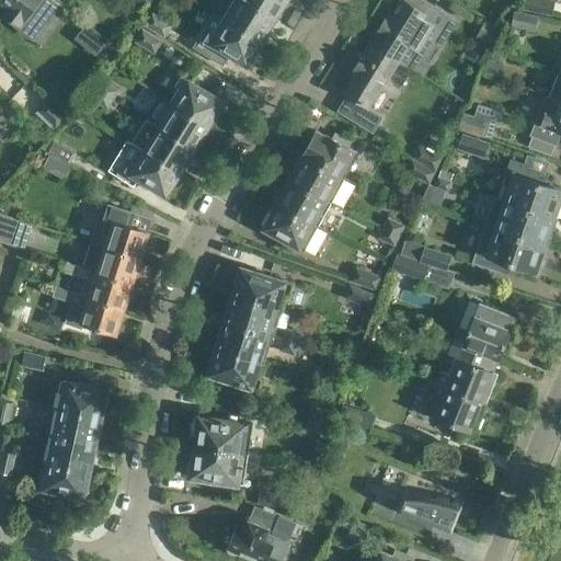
[(0,0),(10,7),(4,13),(20,24),(29,12),(34,16),(45,0),(0,0)]
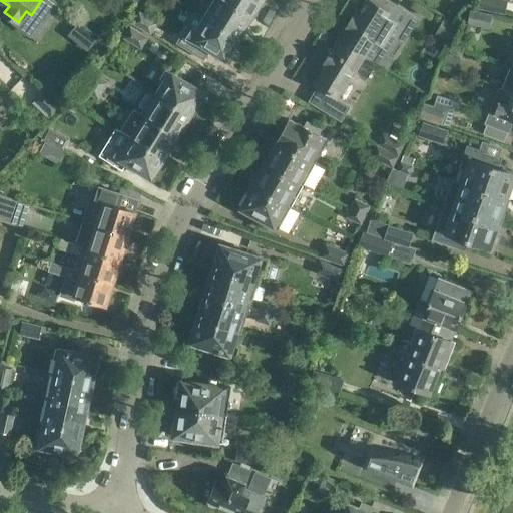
[(212,0),(203,15),(238,36),(243,27),(246,29),(253,17),(225,0),(212,0)]
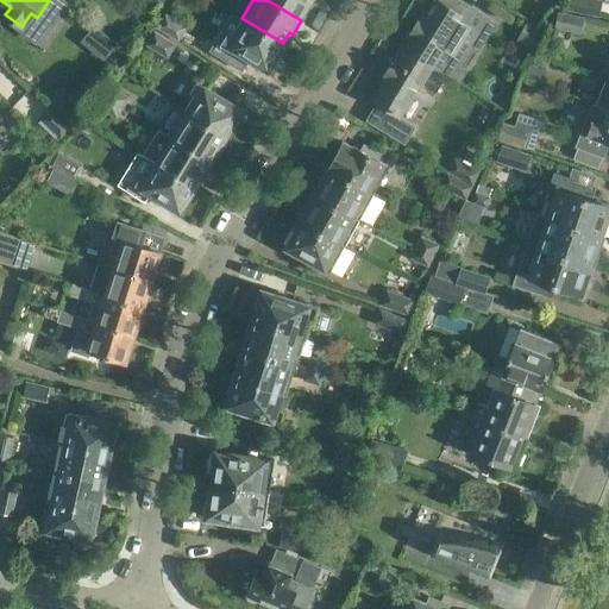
[(268,0),(301,20),(311,5),(308,2),(309,0),(268,0)]
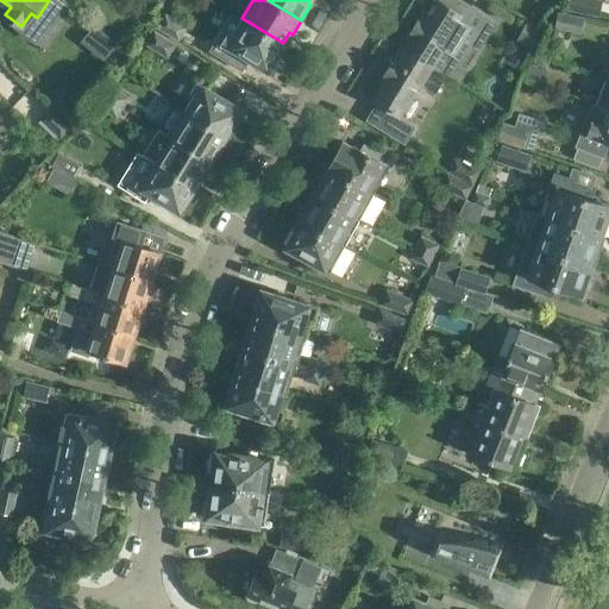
[(401,46),(432,66),(463,16),(437,0),(435,0),(427,16),(422,12),(401,46)]
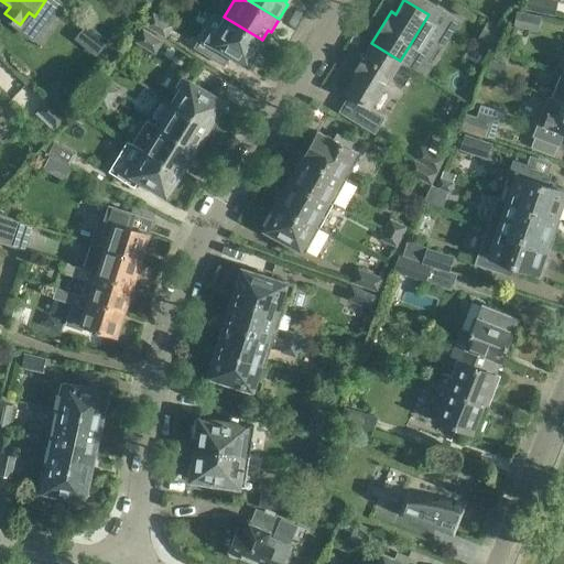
[(525,0),(524,10),(553,15),(555,3),(540,0),(525,0)]
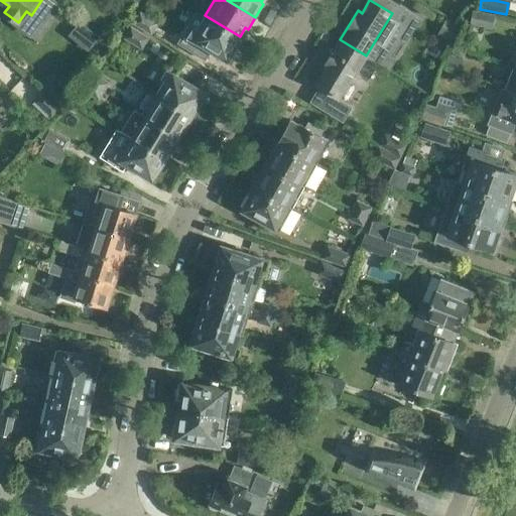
[(134,22),(152,33),(159,22),(140,11),(134,22)]
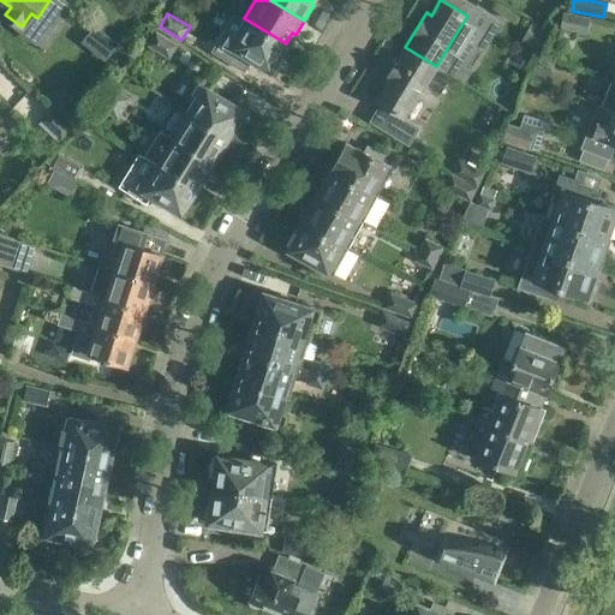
[(557,30),(585,35),(587,22),(560,16),(557,30)]
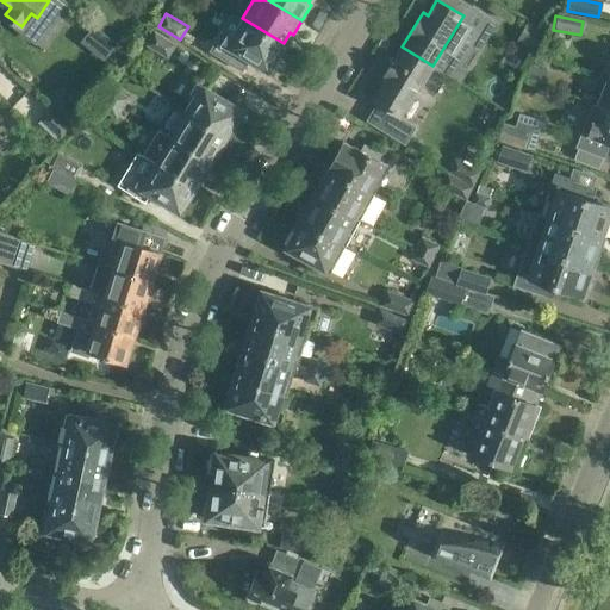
[(284,43),(242,18),(232,33),(231,32),(224,43),(268,69),(274,61),(277,62),(286,47),(282,44),(284,43)]
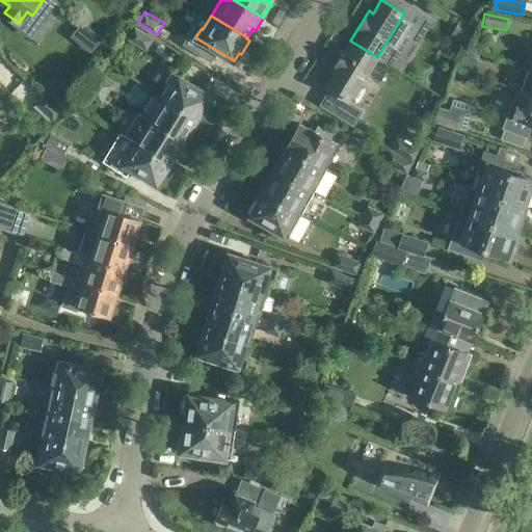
[(473,26),(460,18),(450,35),(463,43),(473,26)]
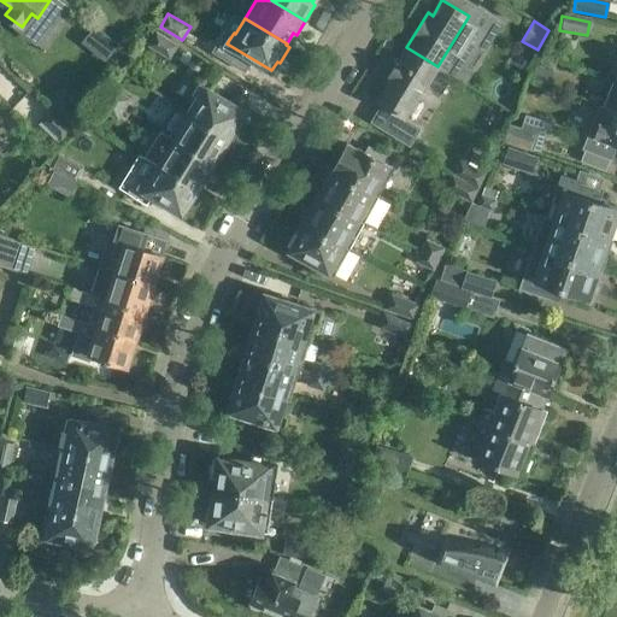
[(150,45),(170,58),(180,45),(158,31),(150,45)]
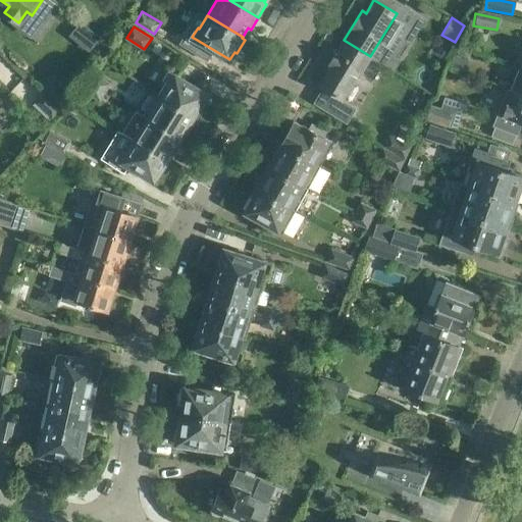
[(370,56),(344,40),(326,69),(329,71),(321,85),(344,99),(360,73),(372,82),(383,63),(370,56)]
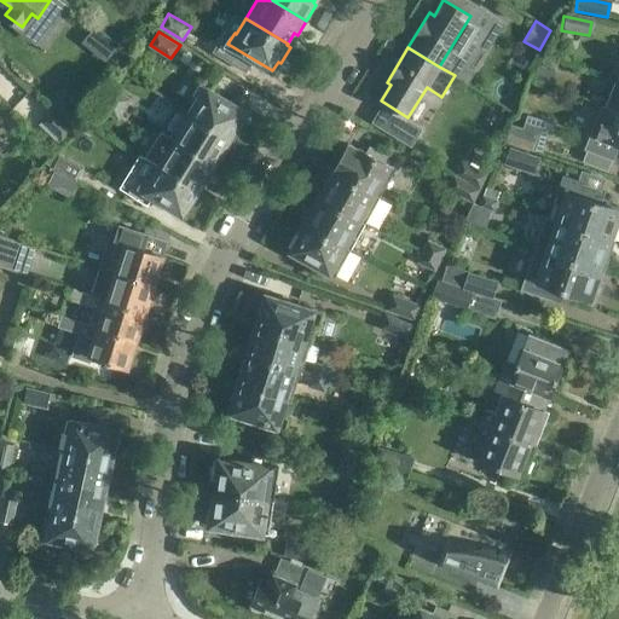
[(187,110),(230,137),(231,134),(233,137),(243,121),(239,120),(246,111),(200,82),(192,93),(196,96),(187,110)]
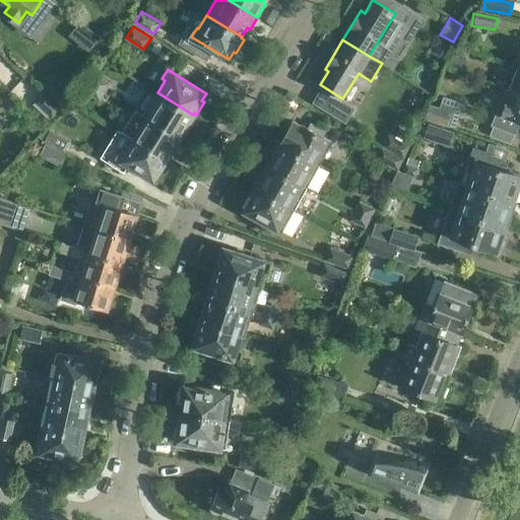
[(90,83),(106,92),(112,82),(96,74),(90,83)]
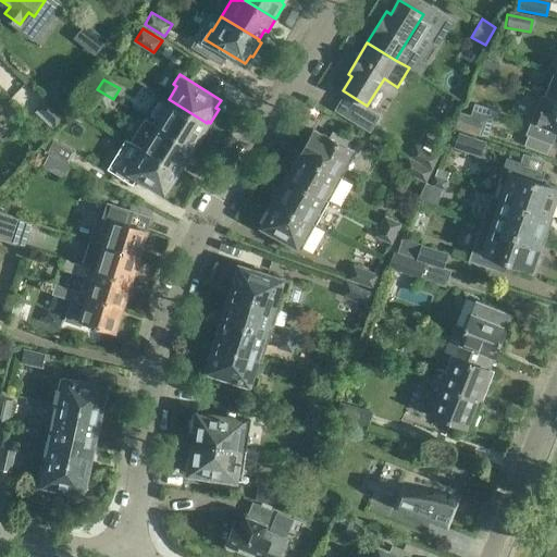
[(371,106),(379,110),(393,85),(385,81),(371,106)]
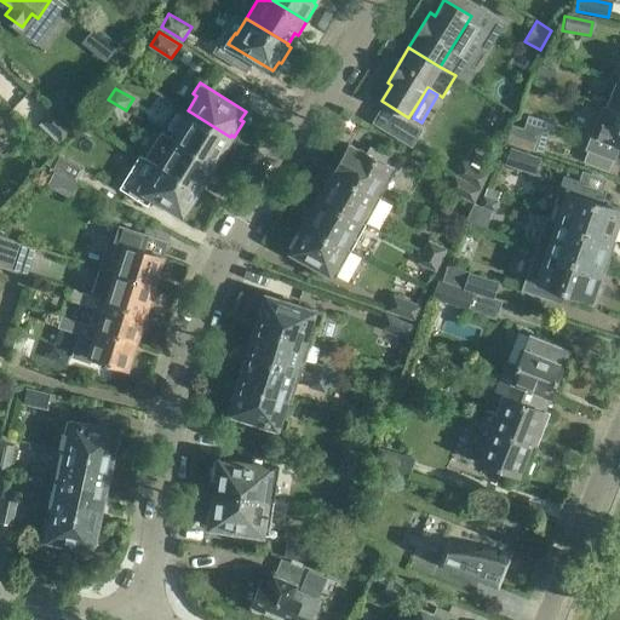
[(55,109),(68,121),(78,112),(64,98),(55,109)]
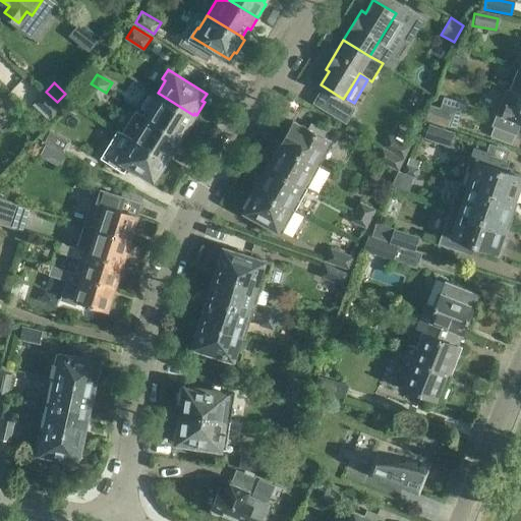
[(106,93),(91,83),(85,93),(101,101),(106,93)]
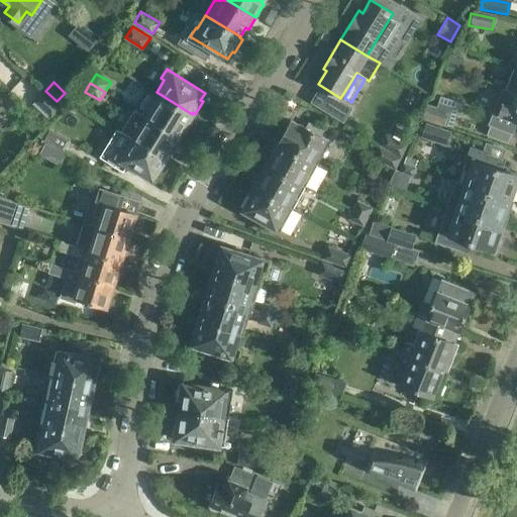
[(516,93),(514,93),(503,88),(489,124),(490,124),(510,132),(513,133),(516,121),(516,93)]
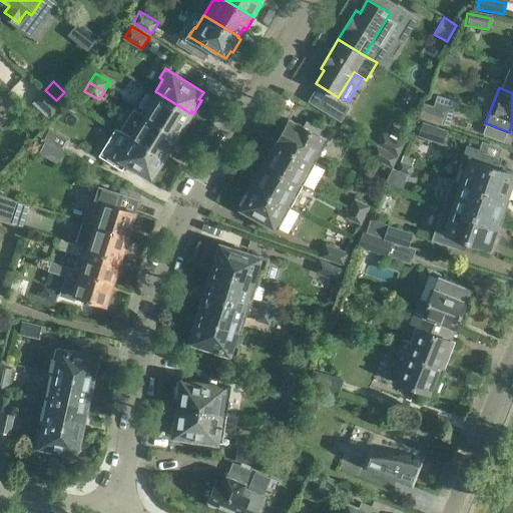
[(44,90),(35,101),(51,118),(61,106),(44,90)]
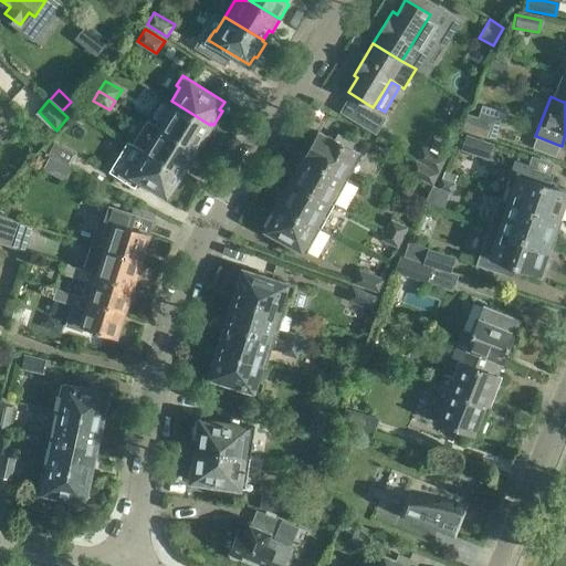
[(156,124),(199,148),(207,136),(203,135),(210,125),(171,101),(156,124)]
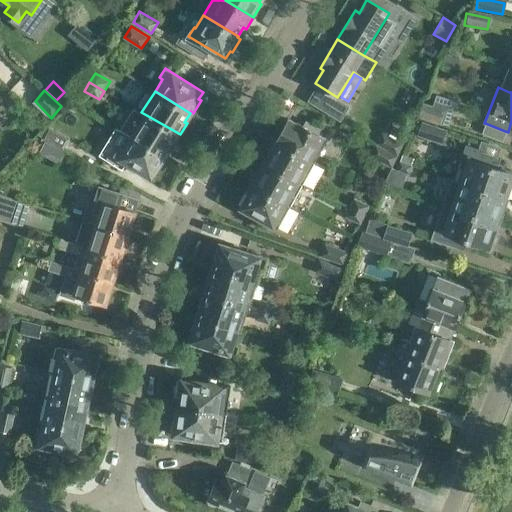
[(432,106),(423,103),(418,117),(442,124),(443,124),(448,125),(456,101),(436,95),(432,106)]
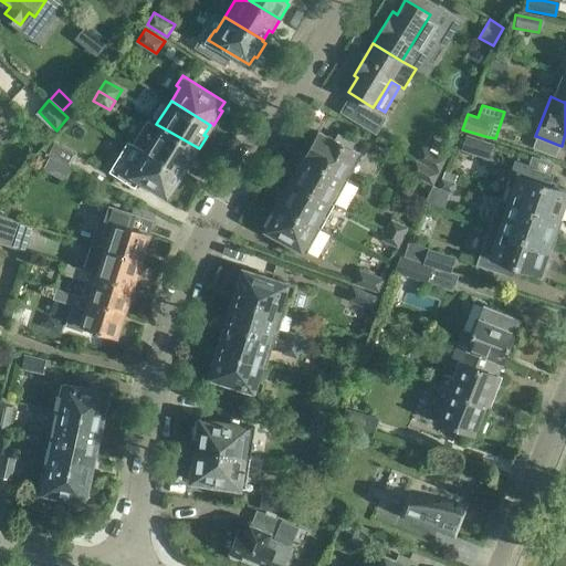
[(134,142),(181,171),(187,163),(189,164),(199,148),(156,124),(147,119),(134,142)]
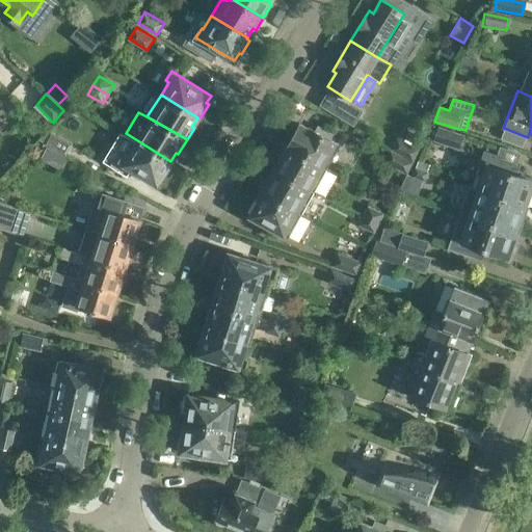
[(288,148),(326,168),(340,144),(329,138),(333,134),(322,128),(319,132),(310,127),(309,128),(300,124),(287,148),(288,148)]
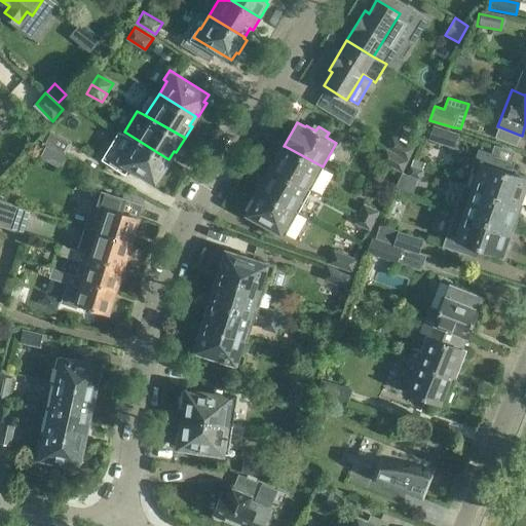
[(428,140),(430,141),(429,145),(447,150),(448,146),(454,148),(459,134),(434,124),(428,140)]
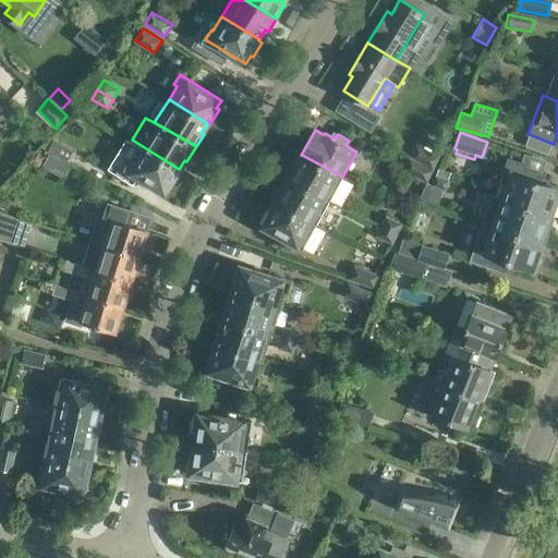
[(529,134),(524,144),(546,154),(550,143),(529,134)]
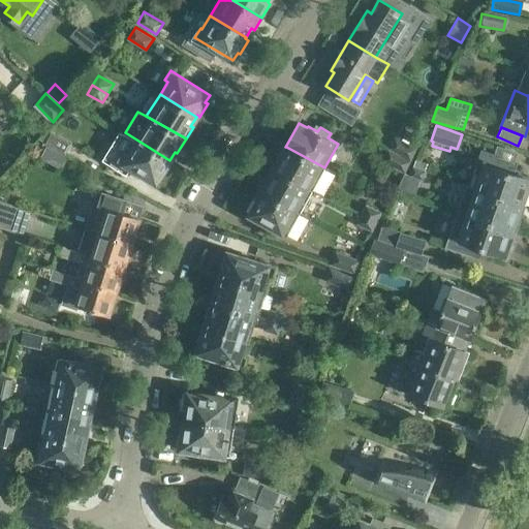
[(44,143),(65,154),(71,143),(50,131),(44,143)]
